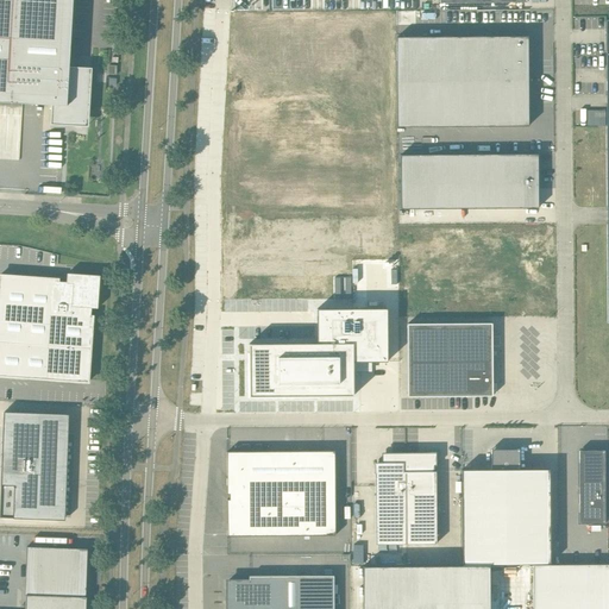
[(0,0),(0,101),(51,105),(50,125),(73,126),(73,125),(80,126),(81,107),(82,107),(83,71),(85,68),(69,67),(73,0),(0,0)]
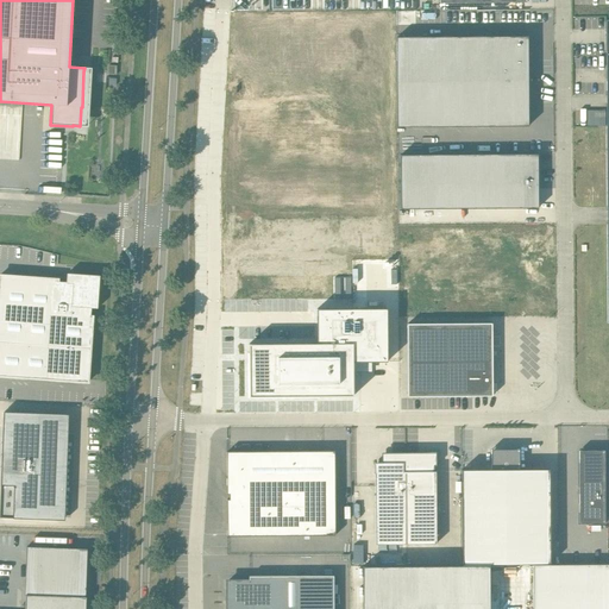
[(528,36),(396,37),(397,127),(529,126),(528,36)]
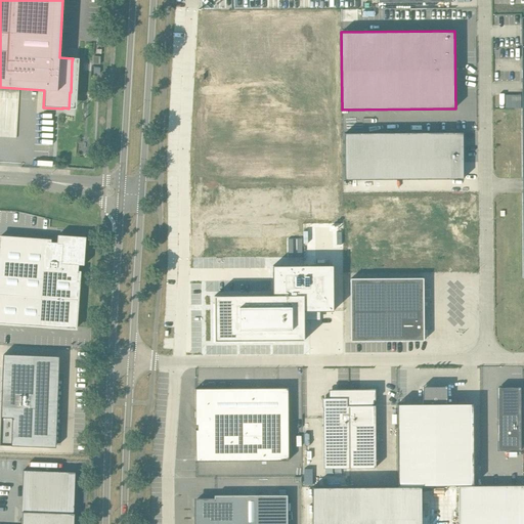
[(463,132),(344,133),(344,180),(463,179),(463,132)]
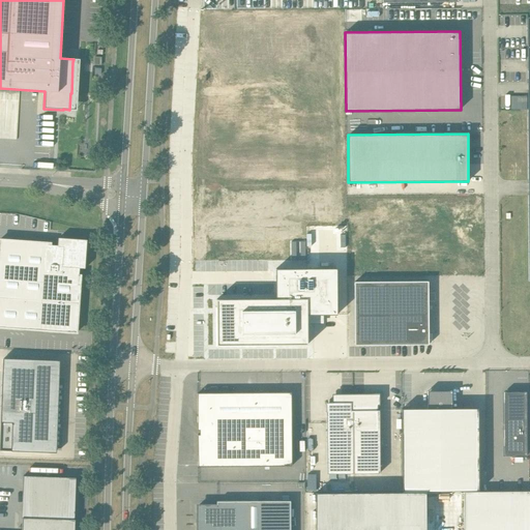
[(0,240),(0,327),(77,333),(81,275),(82,275),(79,274),(80,269),(85,269),(85,268),(83,268),(85,242),(59,240),(59,239),(58,239),(58,246),(52,245),(52,243),(51,243),(51,244),(0,240)]
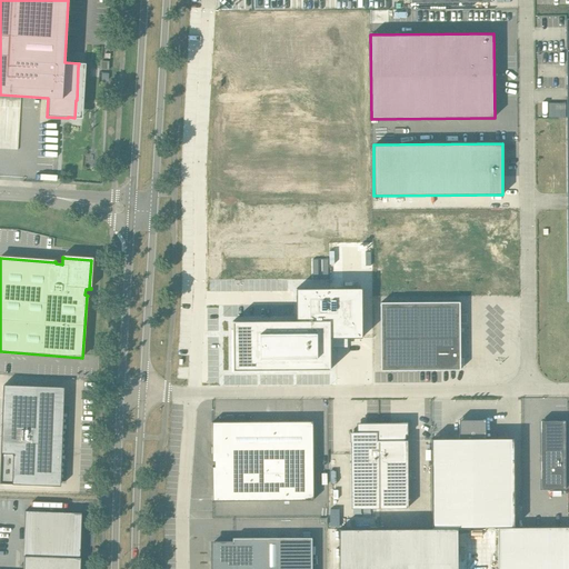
[(297,321),(232,321),(232,370),(330,370),(330,338),(362,338),(361,288),(296,289),(297,321)]
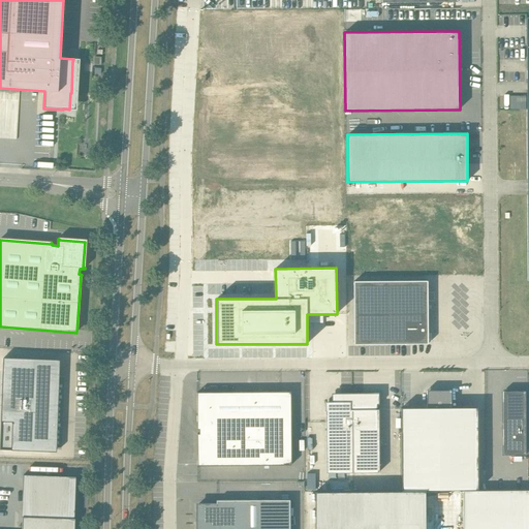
[(428,281),(353,281),(354,344),(428,344),(428,281)]
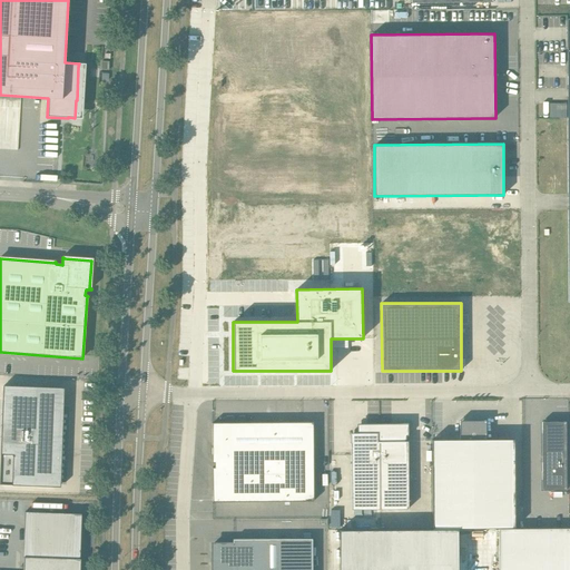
[(3,385),(0,484),(51,485),(51,487),(61,487),(65,387),(56,387),(3,385)]
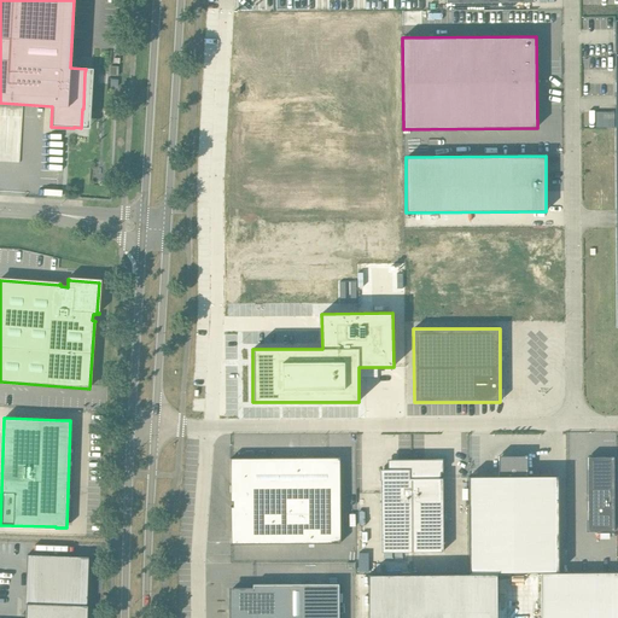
[(499,476),(468,477),(468,573),(496,572),(558,572),(558,476),(528,476),(528,455),(499,456),(499,476)]
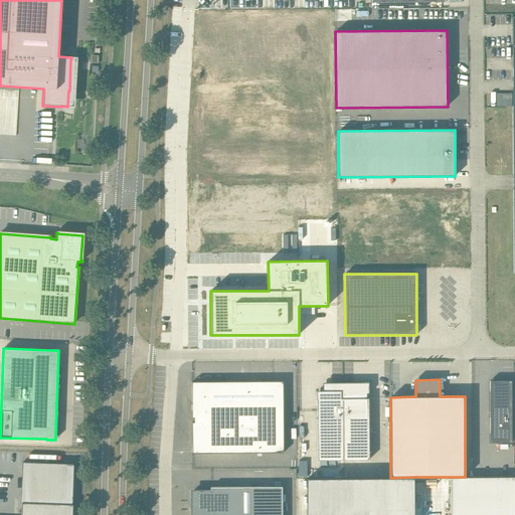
[(255,381),(192,382),(192,412),(194,412),(194,422),(192,422),(192,453),(283,453),(284,411),(283,401),(283,381),(274,381),(267,381),(255,381)]
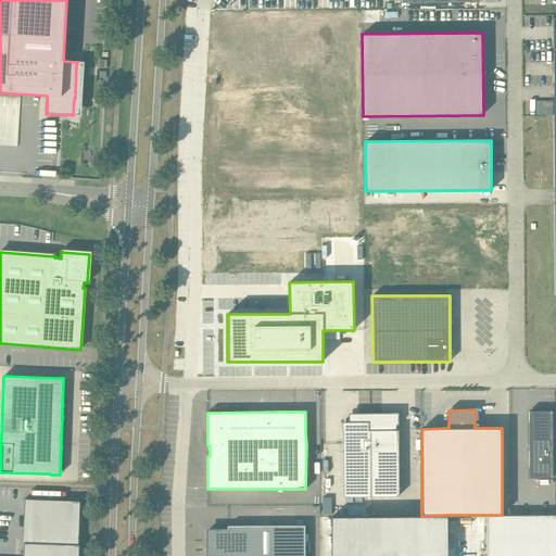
[(352,425),(342,425),(342,432),(343,496),(399,496),(399,430),(397,430),(396,430),(396,414),(352,414),(352,425)]
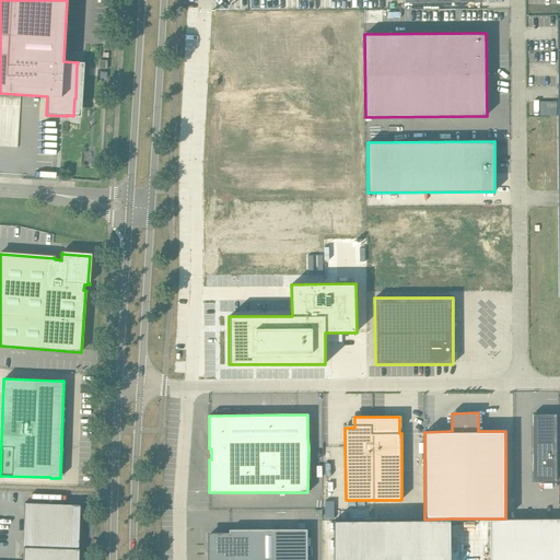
[(556,419),(533,419),(533,481),(557,481),(556,419)]
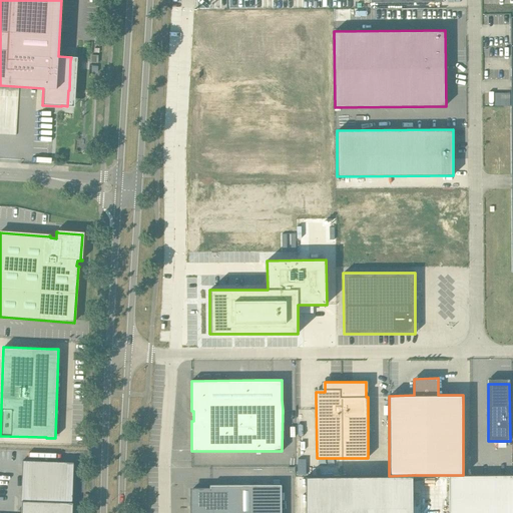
[(72,512),(72,503),(73,462),(22,460),(21,501),(21,512),(72,512)]
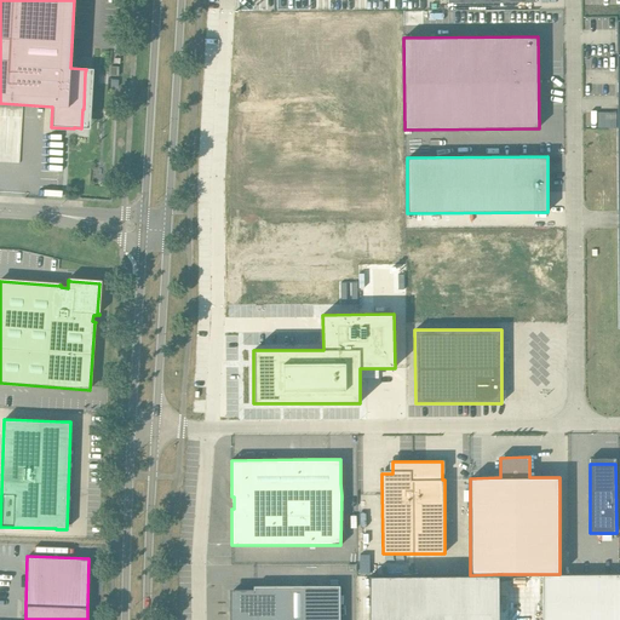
[(470,575),(369,577),(369,619),(498,619),(498,574),(470,575)]
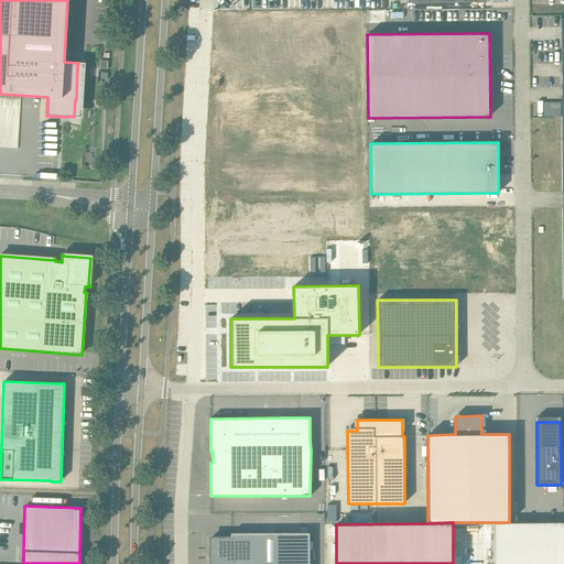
[(209,563),(308,563),(310,533),(230,533),(230,538),(210,539),(209,563)]
